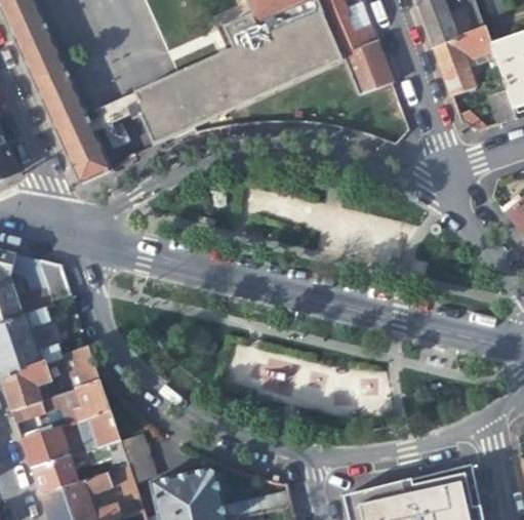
[(90,119),(36,0),(0,0),(0,11),(33,84),(79,185),(113,169),(111,166),(94,129),(90,119)]
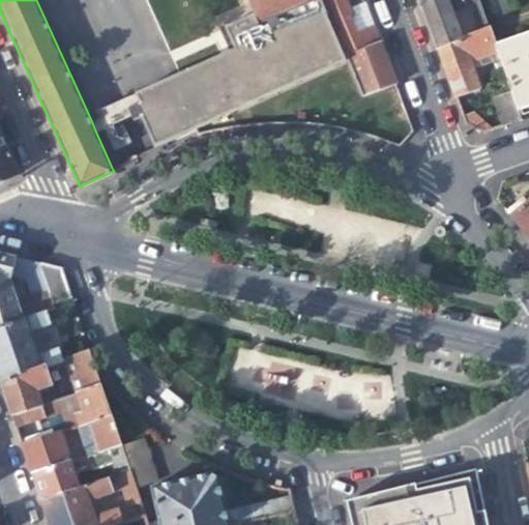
[(248,0),(254,10),(224,24),(233,46),(238,56),(184,80),(201,119),(348,56),(346,52),(326,0),(248,0)]
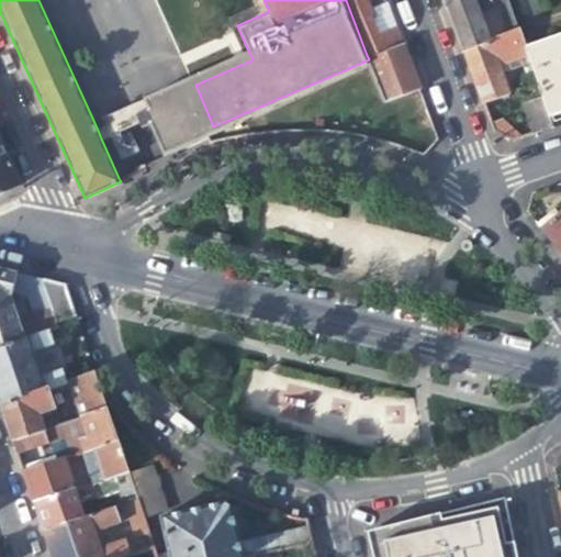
[(346,0),(367,55),(403,42),(396,24),(378,32),(374,24),(371,17),(377,13),(370,0),(346,0)]
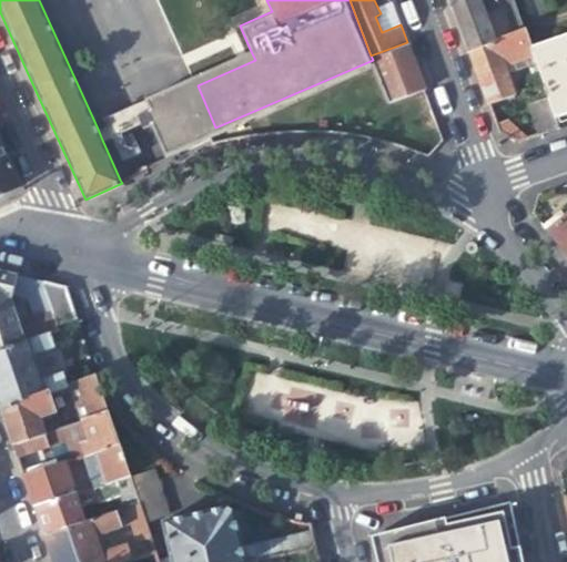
[(484,8),(502,0),(451,0),(459,21),(468,47),(495,37),(484,8)]
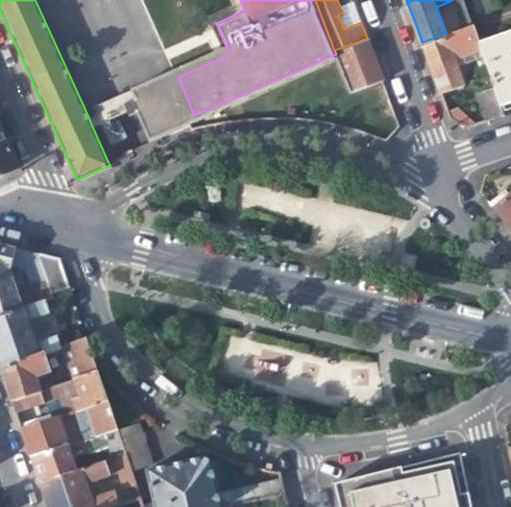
[(457,5),(464,27),(473,24),(465,1),(460,3),(457,5)]
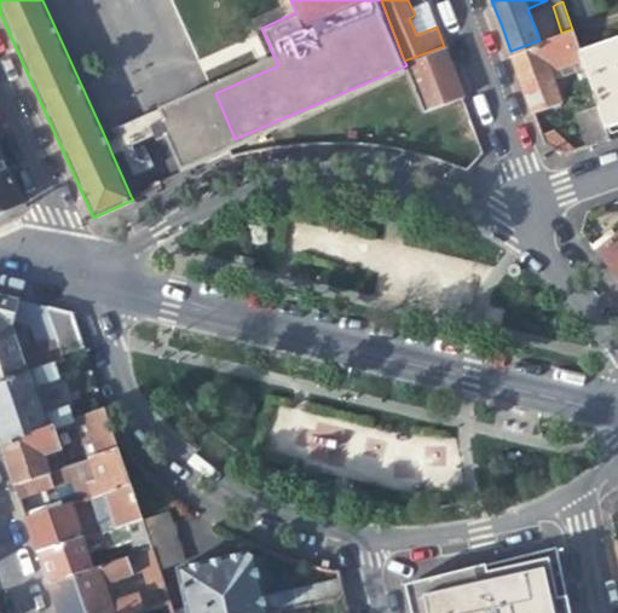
[(549,67),(581,55),(578,48),(572,29),(561,33),(539,40),(510,51),(525,88),(532,109),(560,99),(553,76),(549,67)]
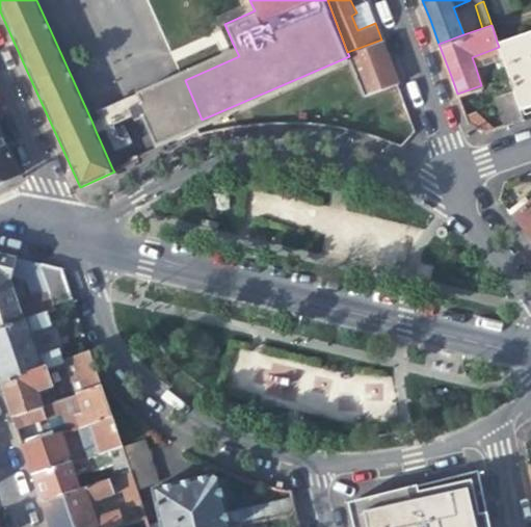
[(530,29),(508,38),(497,42),(499,47),(502,56),(514,91),(520,106),(530,102),(530,29)]
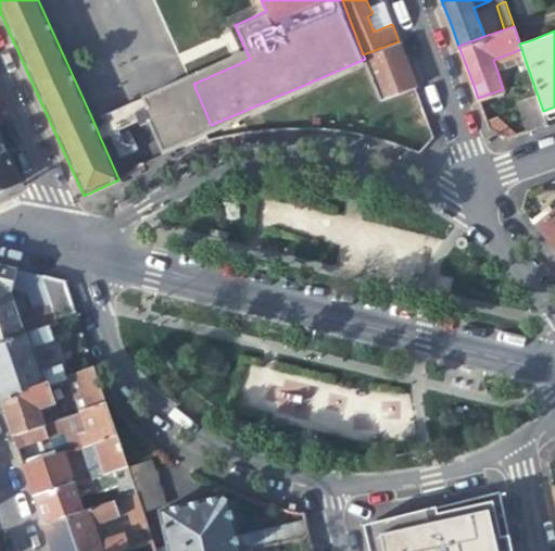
[(380,100),(415,87),(406,61),(399,41),(363,54),(365,59),(366,62),(380,100)]
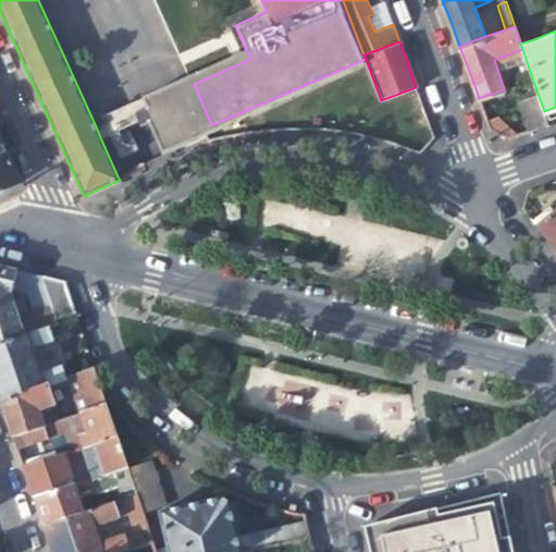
[(250,59),(245,48),(101,114),(104,122),(96,126),(100,137),(110,133),(120,155),(128,151),(138,146),(128,124),(138,120),(135,111),(155,102),(160,114),(150,119),(161,152),(367,62),(366,59),(211,125),(194,84),(250,59)]
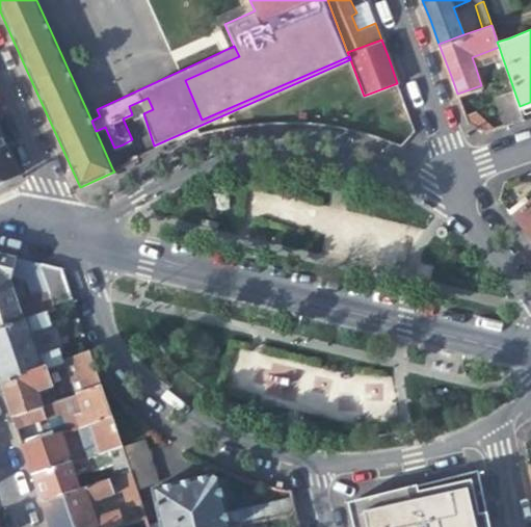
[(475,66),(502,56),(499,47),(472,57),(475,66)]
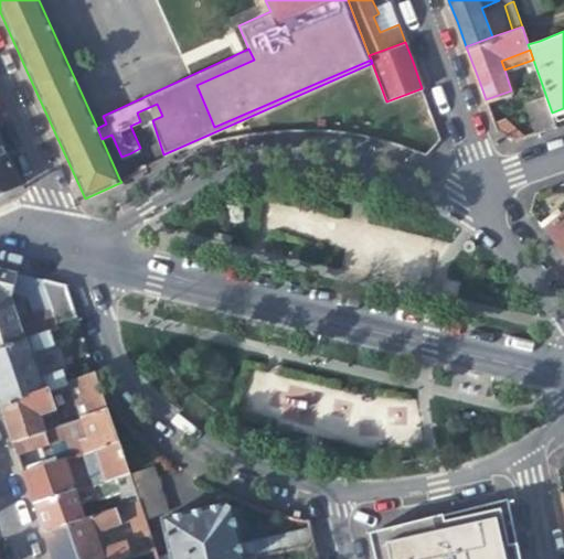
[(524,103),(535,132),(556,126),(552,113),(546,97),(524,103)]
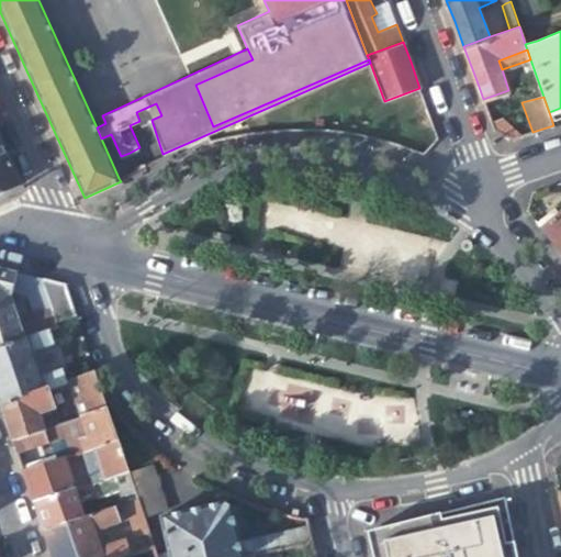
[(136,112),(139,121),(141,125),(152,120),(161,115),(156,103),(136,112)]
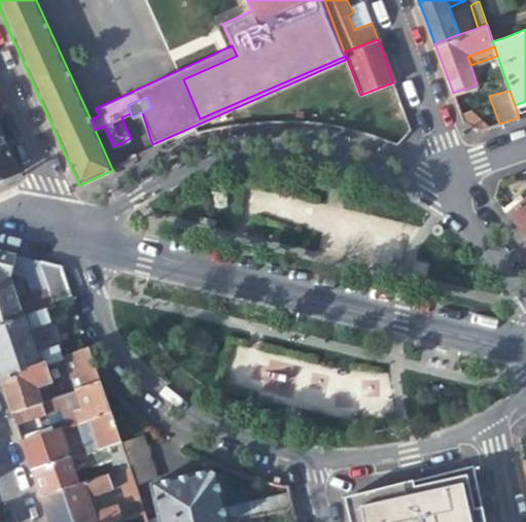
[(471,108),(461,112),(464,122),(483,130),(491,127),(471,108)]
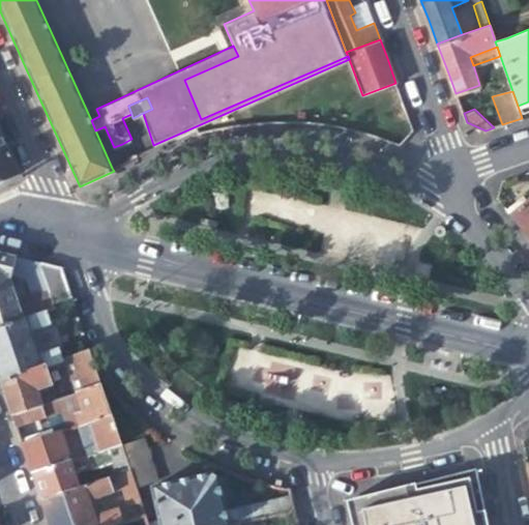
[(0,180),(18,172),(0,134),(0,180)]
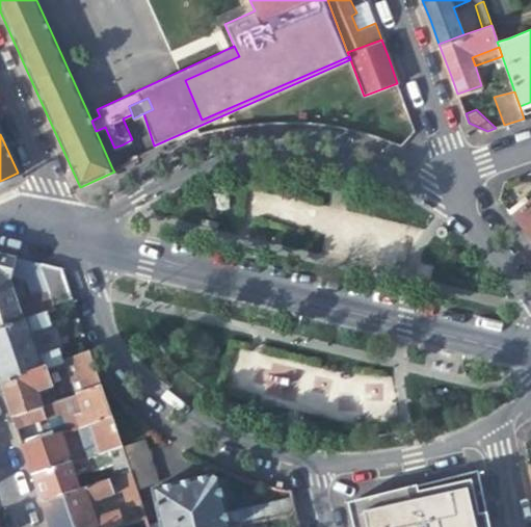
[(530,200),(513,214),(530,235),(530,200)]
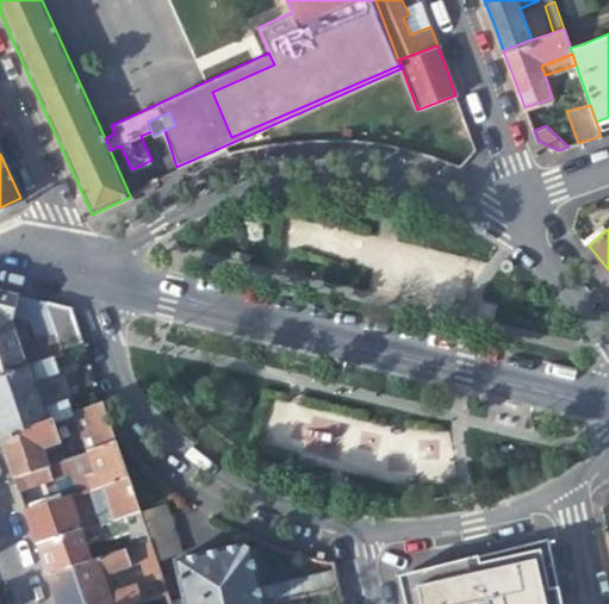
[(39,338),(56,332),(45,302),(17,294),(0,290),(0,375),(44,360),(39,347),(24,352),(12,321),(12,312),(30,316),(39,338)]
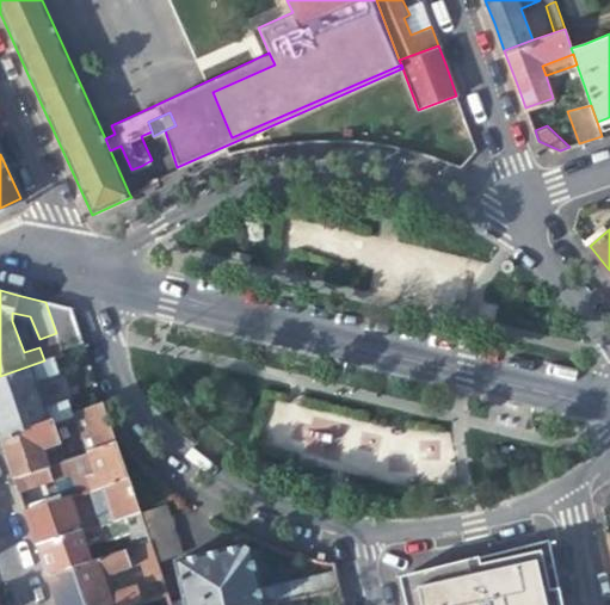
[(60,306),(45,302),(56,333),(61,345),(62,349),(82,341),(71,308),(60,306)]
